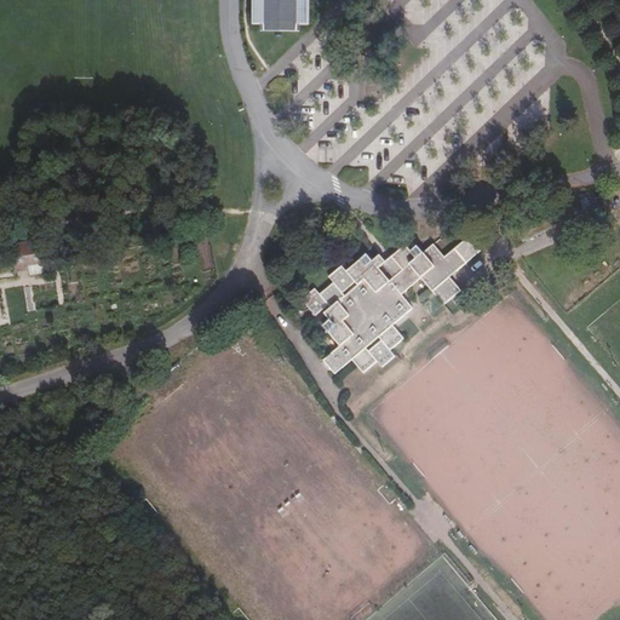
[(252,0),(252,23),(260,23),(260,32),(297,32),(297,24),(308,24),(308,0),(252,0)]
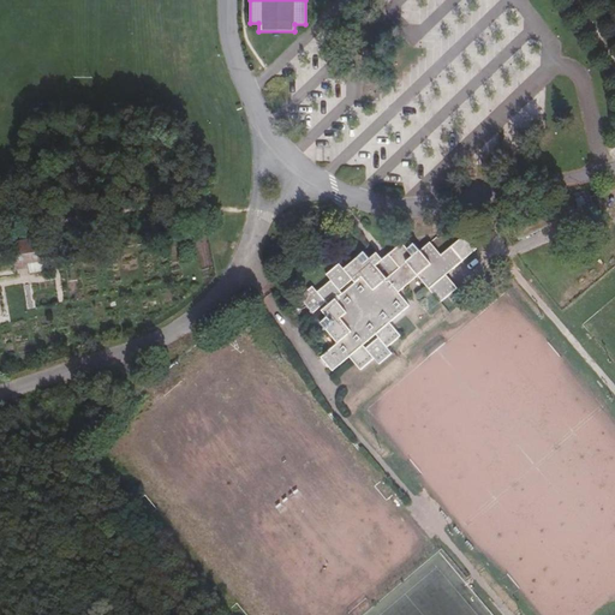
[(376,266),(322,311),(328,318),(322,324),(339,344),(322,358),(334,371),(350,358),(362,371),(375,359),(380,365),(393,354),(388,348),(401,336),(389,323),(410,305),(400,293),(418,279),(440,304),(458,290),(446,276),(475,254),(463,238),(442,256),(430,243),(421,251),(415,245),(408,250),(402,244),(376,266)]
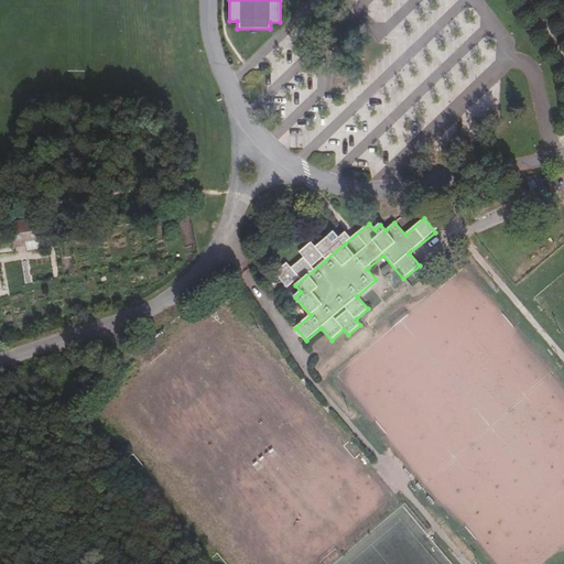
[(281,268),(275,273),(288,288),(293,282),(343,241),(335,232),(316,248),(312,242),(300,252),(304,258),(291,268),(288,263),(281,268)]
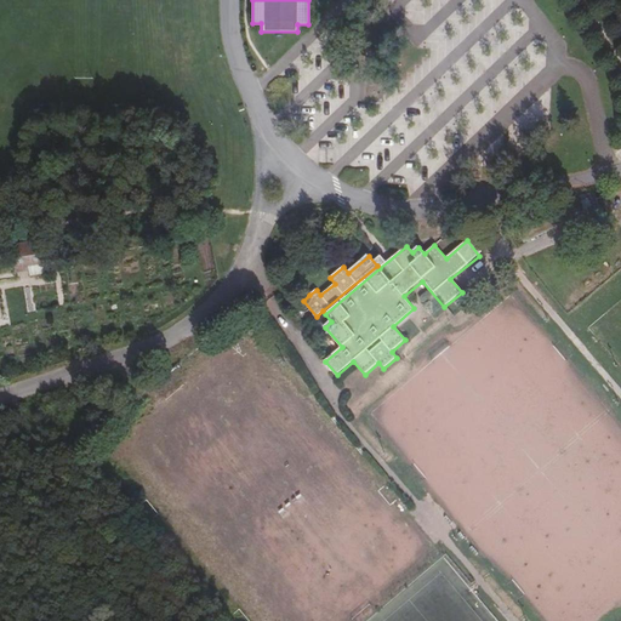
[(43,266),(29,267),(30,275),(44,274),(43,266)]
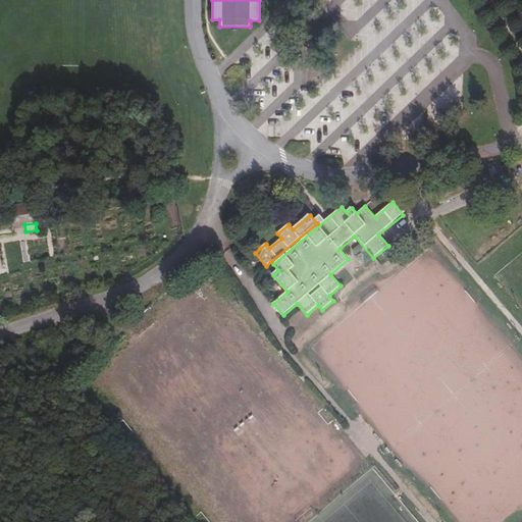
[(319,225),(317,223),(271,261),(273,264),(319,225)]
